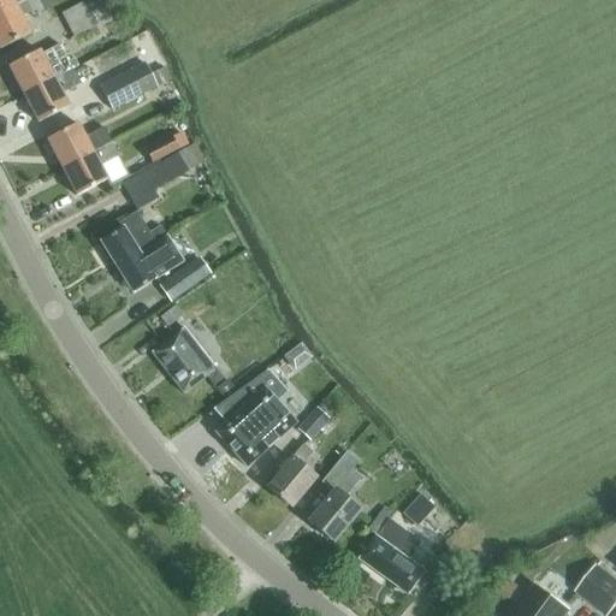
[(0,0),(0,13),(25,0),(0,0)]
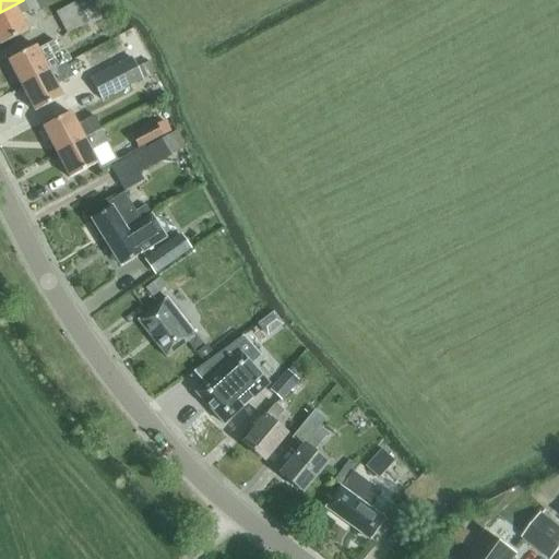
[(40,0),(23,0),(0,12),(0,45),(26,32),(19,16),(26,13),(28,15),(45,7),(40,0)]
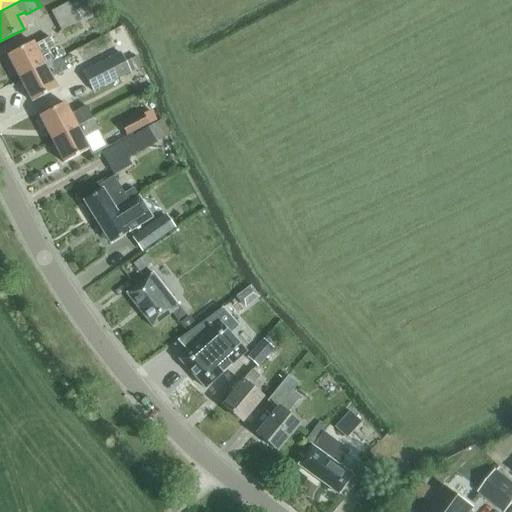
[(73,0),(50,12),(55,22),(74,12),(91,3),(89,0),(73,0)]
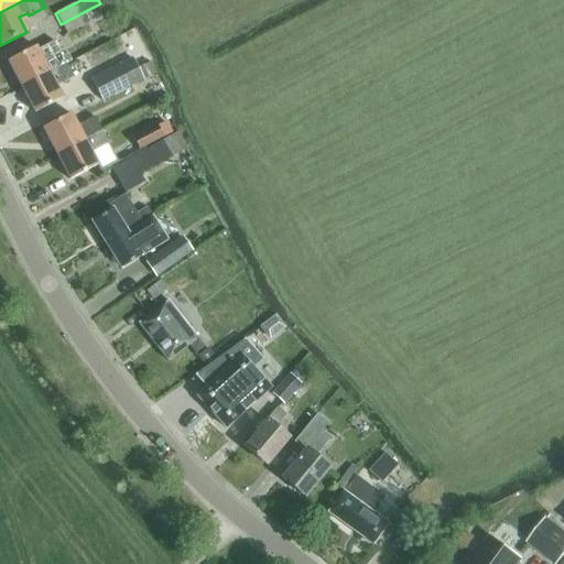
[(61,24),(66,34),(87,23),(82,13),(61,24)]
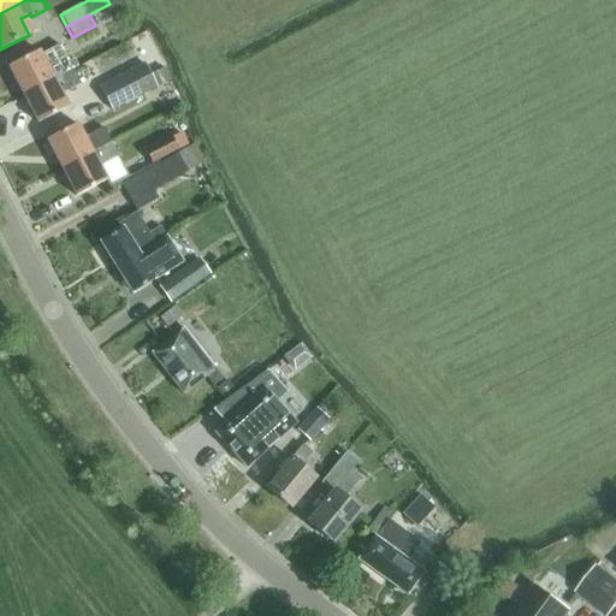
[(59,46),(41,55),(39,52),(9,67),(23,96),(72,70),(78,67),(73,60),(69,63),(59,46)]
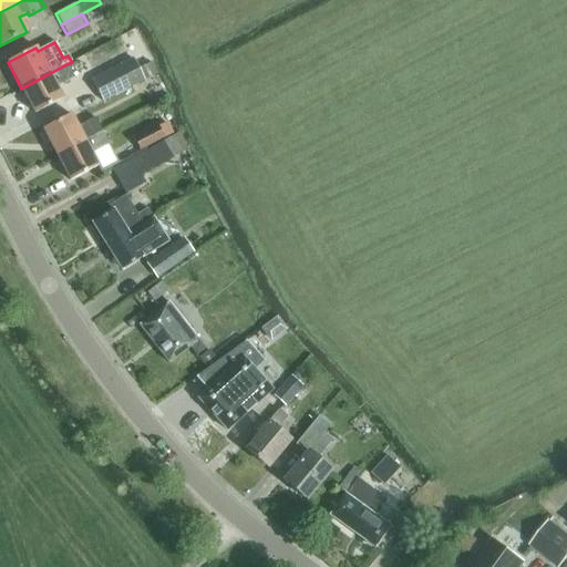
[(96,91),(138,69),(133,59),(112,70),(91,81),(96,91)]
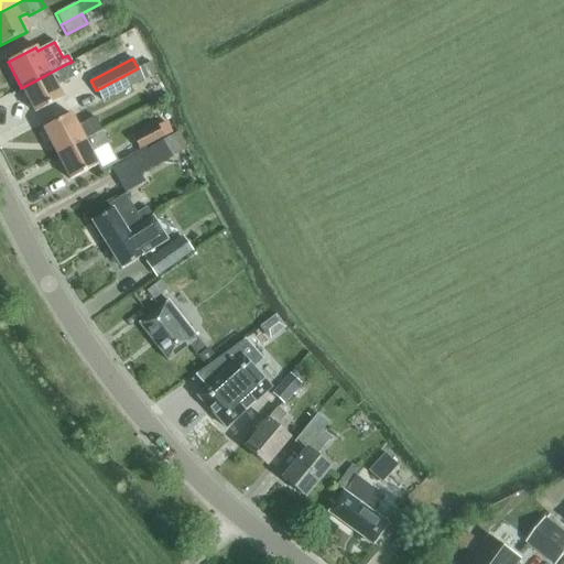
[(66,64),(21,88),(34,114),(62,99),(56,87),(73,77),(66,64)]
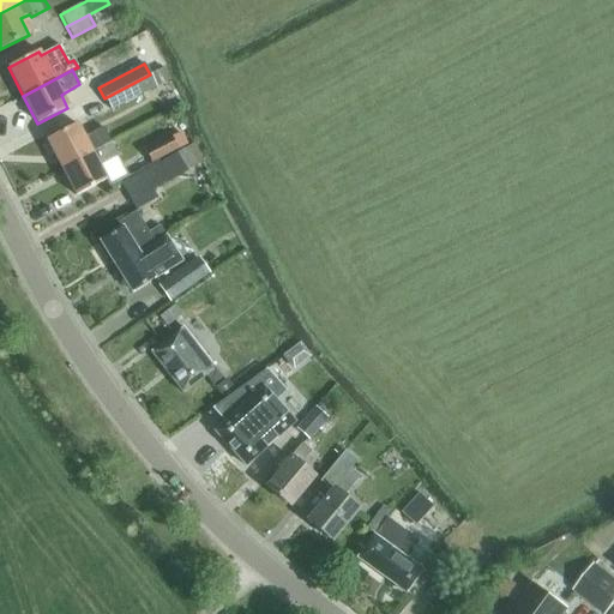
[(150,74),(104,98),(110,110),(133,98),(157,88),(150,74)]
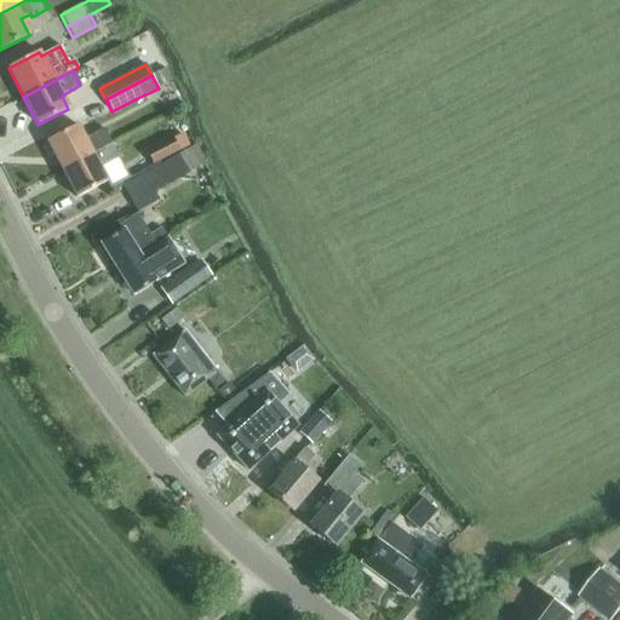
[(101,149),(112,143),(103,128),(85,139),(78,126),(47,142),(62,170),(101,149)]
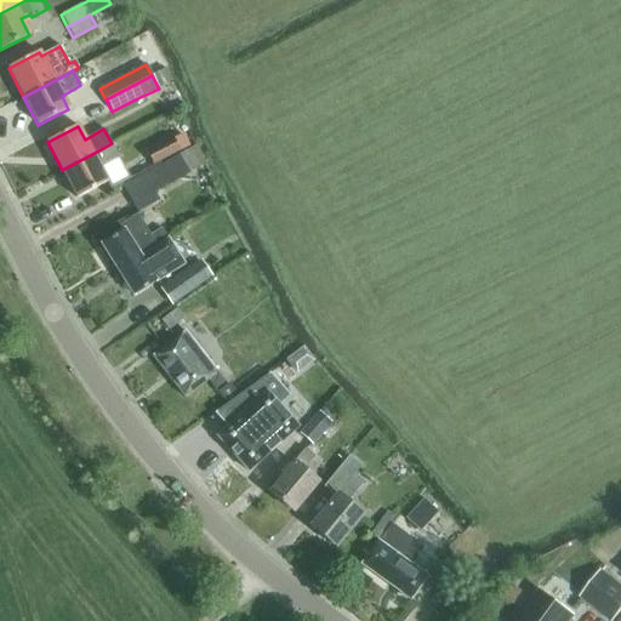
[(194,144),(189,135),(175,143),(172,138),(144,152),(153,167),(180,153),(194,144)]
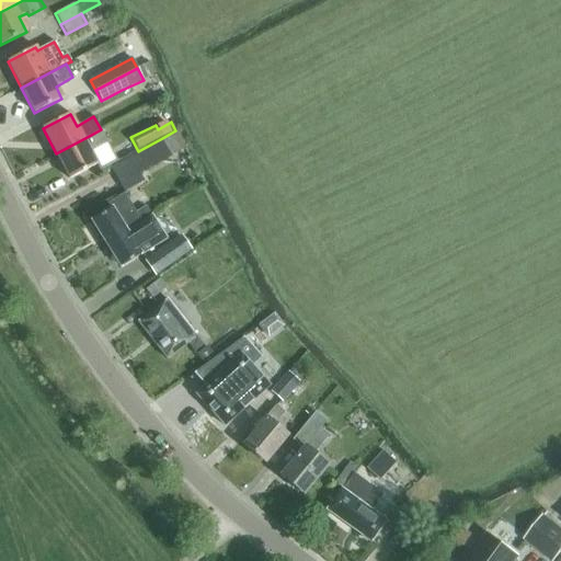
[(101,129),(91,135),(56,153),(69,180),(96,164),(90,151),(106,141),(101,129)]
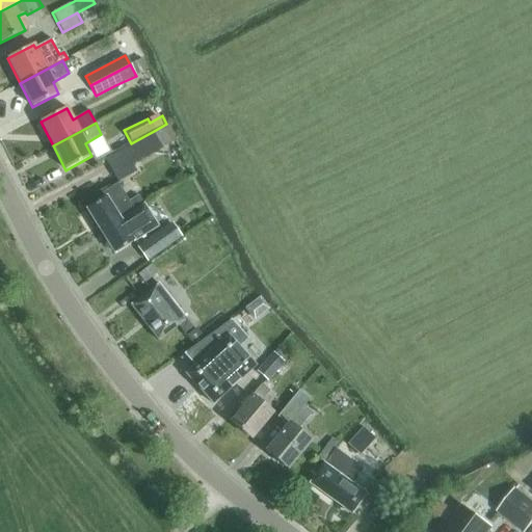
[(132,165),(171,143),(170,142),(176,140),(167,126),(163,128),(105,160),(113,176),(117,183),(118,183),(136,171),(132,165)]
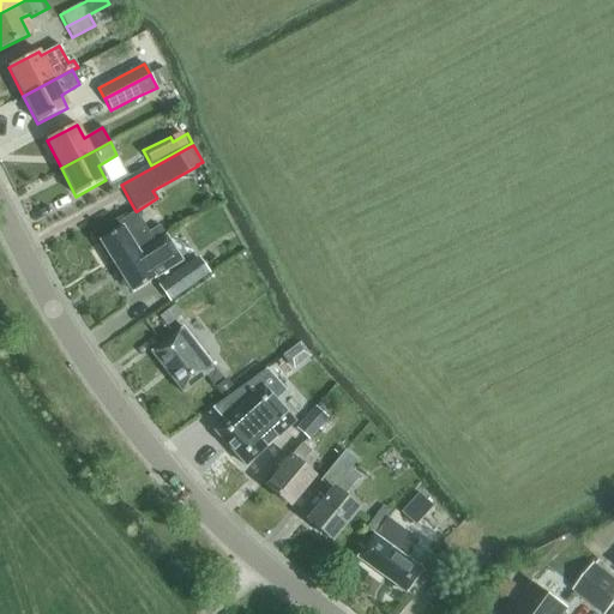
[(115,268),(164,236),(160,228),(150,233),(137,211),(136,211),(116,223),(120,229),(100,242),(115,268)]
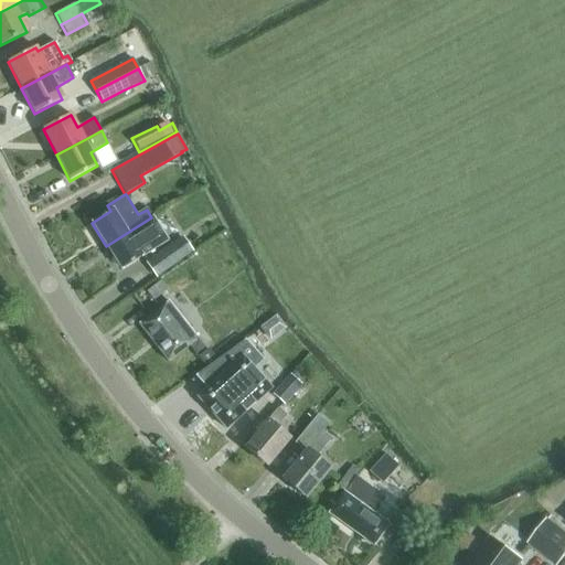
[(151,217),(106,246),(121,269),(167,241),(151,217)]
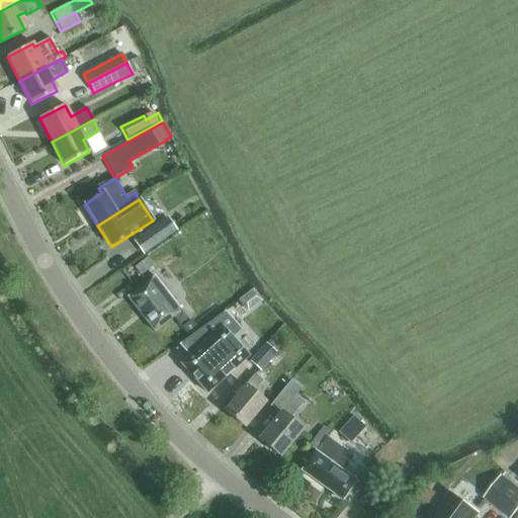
[(133,241),(143,255),(177,231),(167,217),(133,241)]
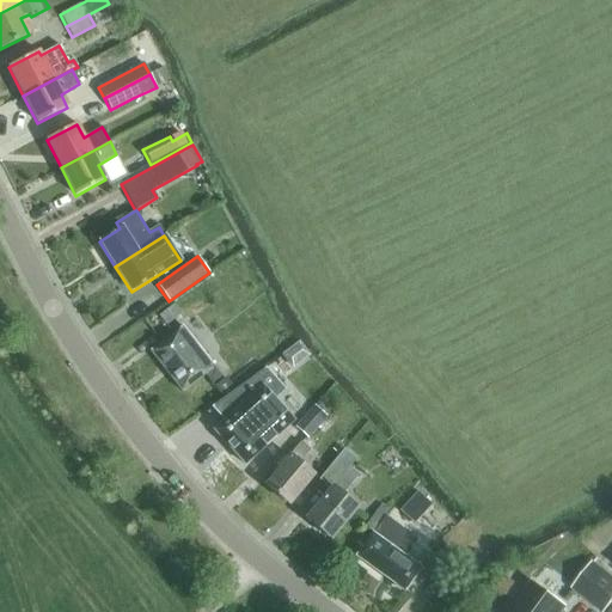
[(173,305),(158,317),(166,326),(181,314),(173,305)]
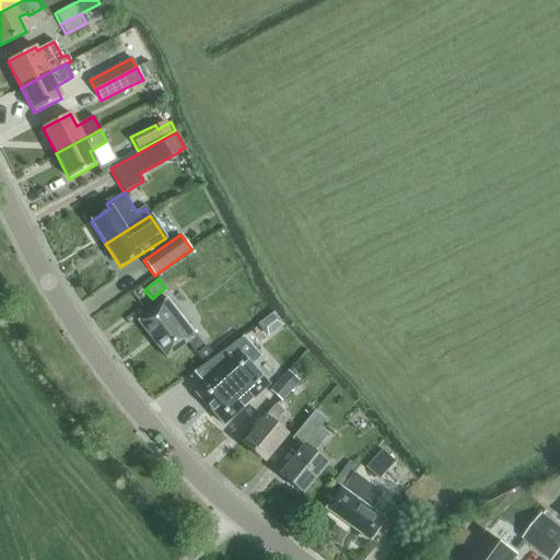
[(195,337),(188,328),(183,321),(174,310),(166,300),(138,322),(153,342),(166,359),(187,343),(194,352),(201,346),(195,337)]
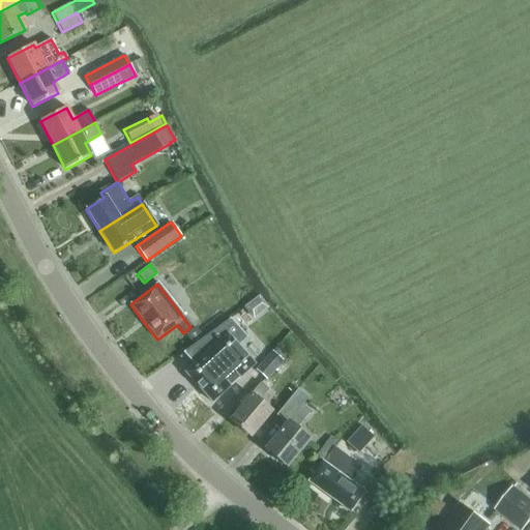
[(184,373),(211,402),(254,364),(237,347),(246,339),(230,319),(182,353),(193,364),(184,373)]
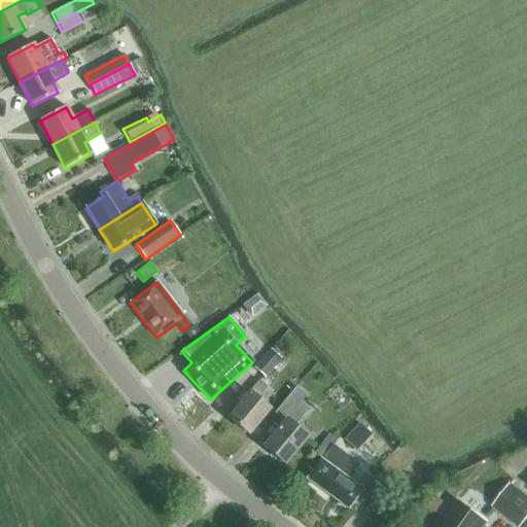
[(265,378),(281,359),(271,350),(254,369),(265,378)]
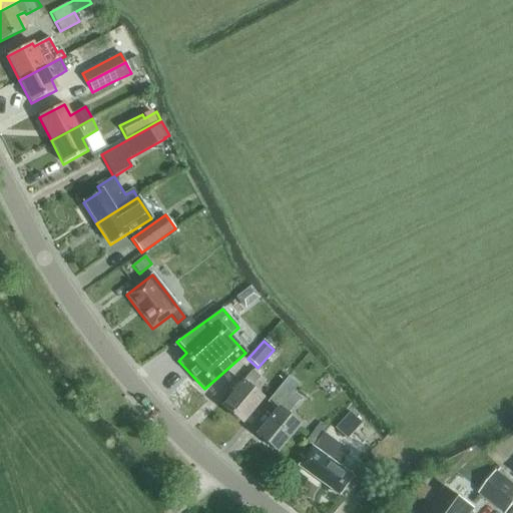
[(249,389),(259,378),(251,372),(242,383),(241,382),(221,407),(241,423),(262,399),(249,389)]
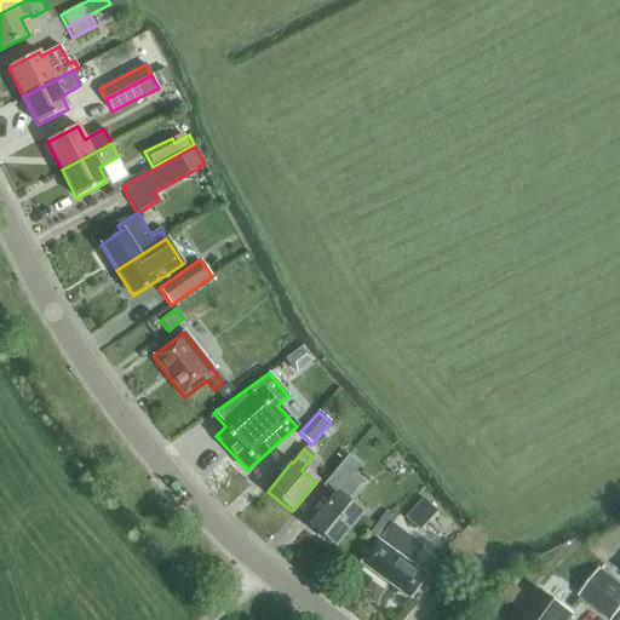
[(334,547),(361,515),(345,503),(362,482),(352,474),(360,465),(348,455),(322,487),(334,497),(309,526),(334,547)]
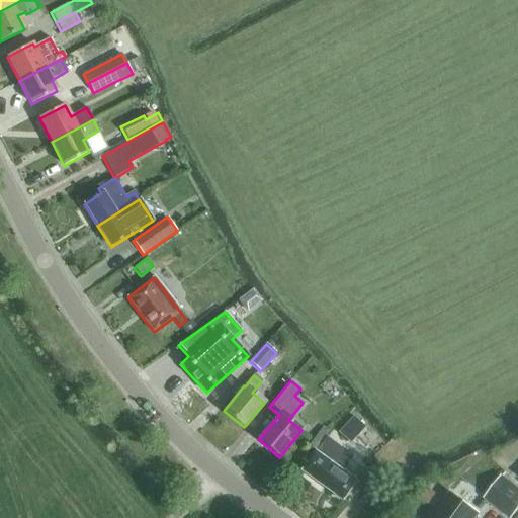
[(352,437),(355,439),(365,428),(354,417),(339,433),(348,441),(352,437)]
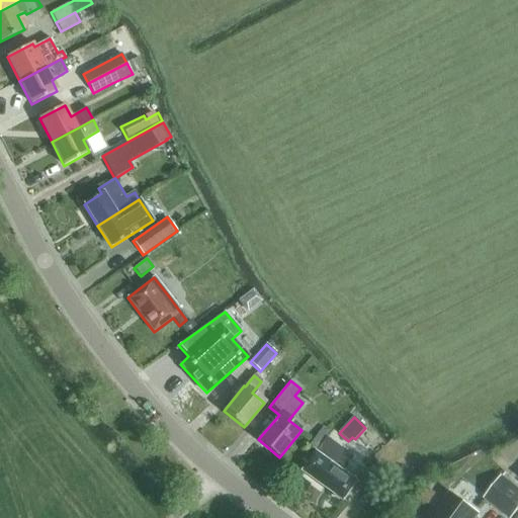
[(309,445),(316,450),(324,439),(318,434),(309,445)]
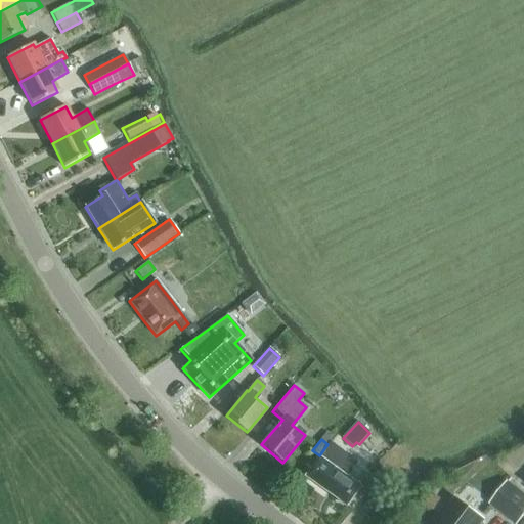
[(360,487),(347,478),(353,469),(325,448),(304,476),(346,507),(360,487)]
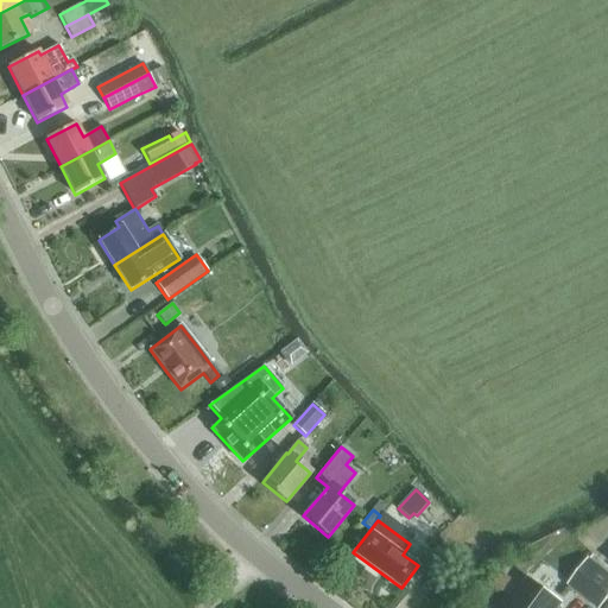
[(595,607),(599,607),(607,597),(607,569),(591,556),(568,584),(595,607)]
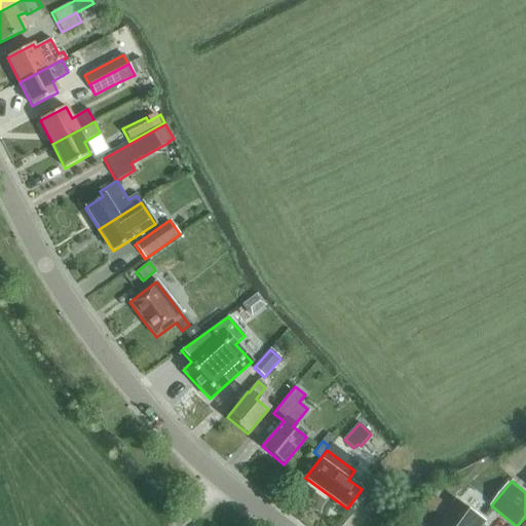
[(482,525),(486,522),(457,501),(438,525),(482,525)]
